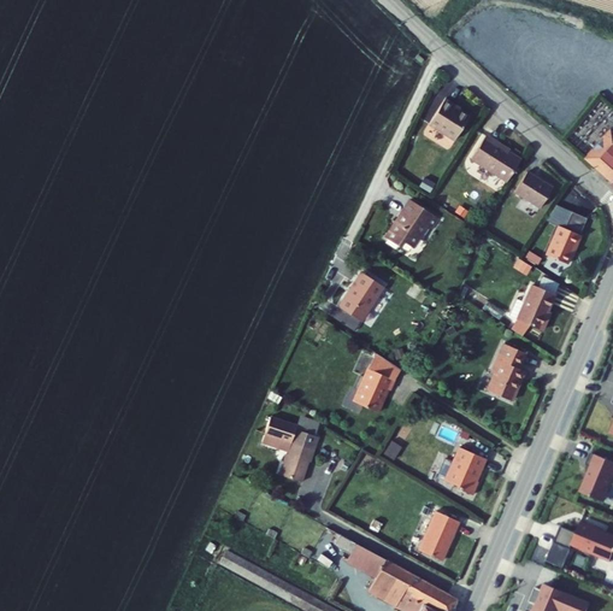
[(449,98),(440,93),(424,121),(451,136),(465,111),(454,105),(447,101),(449,98)]
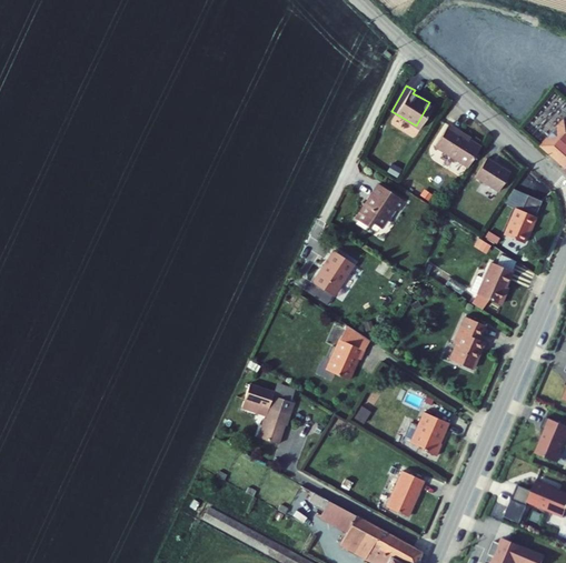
[(565,119),(564,118),(543,142),(565,162),(565,119)]
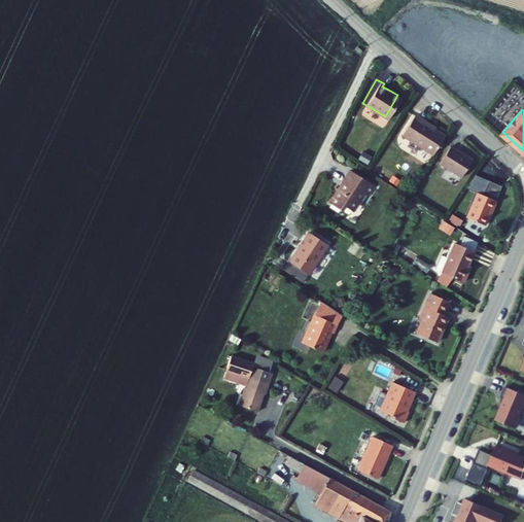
[(420,114),(413,110),(400,132),(432,149),(443,130),(431,124),(419,116),(420,114)]
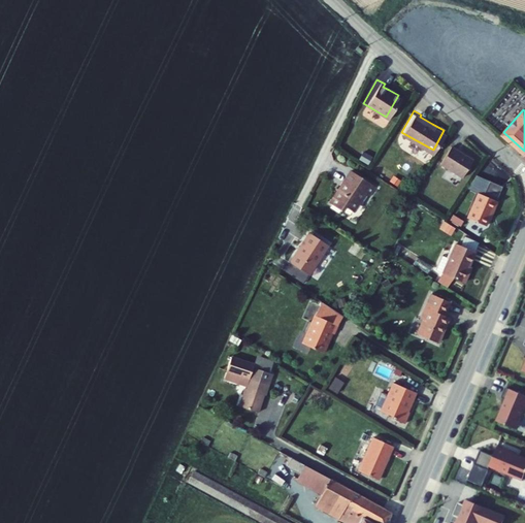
[(434,122),(421,115),(420,117),(432,124),(434,122)]
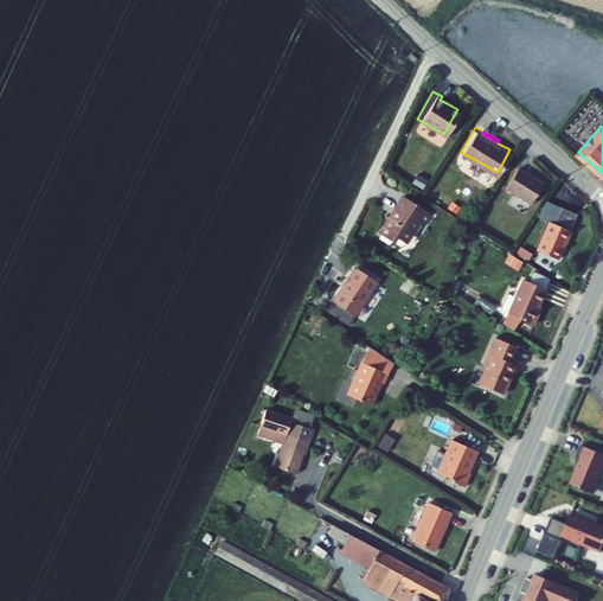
[(544,176),(518,161),(506,181),(532,196),(544,176)]
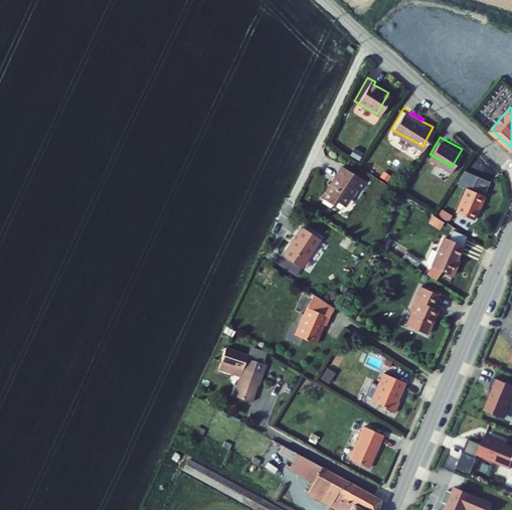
[(367,182),(344,167),(336,178),(339,180),(334,187),(333,186),(324,198),(336,206),(338,202),(346,207),(358,188),(361,191),(367,182)]
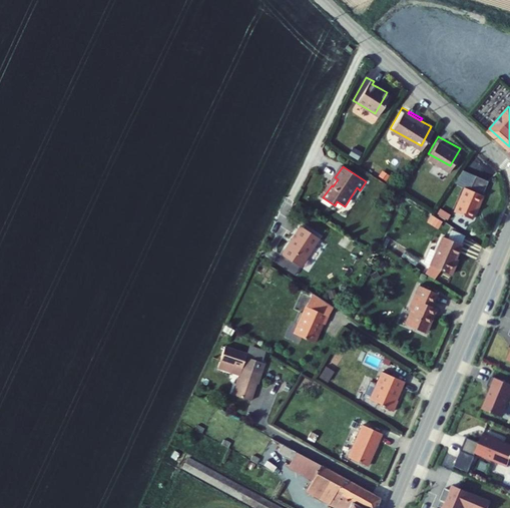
[(360,190),(357,187),(345,206),(348,208),(360,190)]
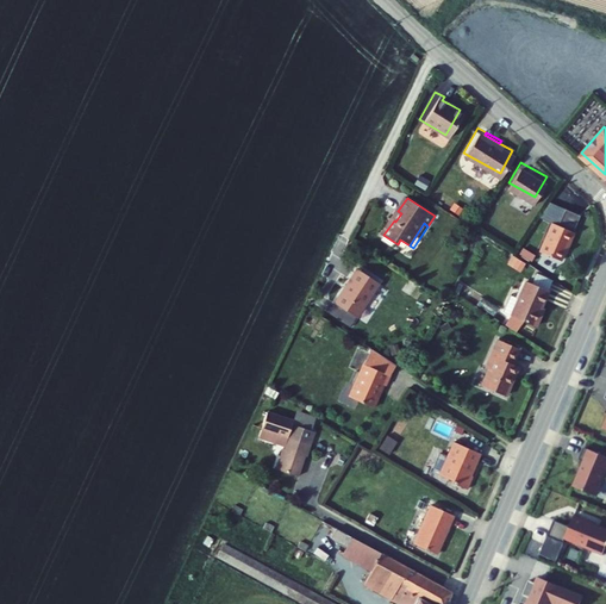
[(574,232),(553,223),(539,253),(561,262),(574,232)]
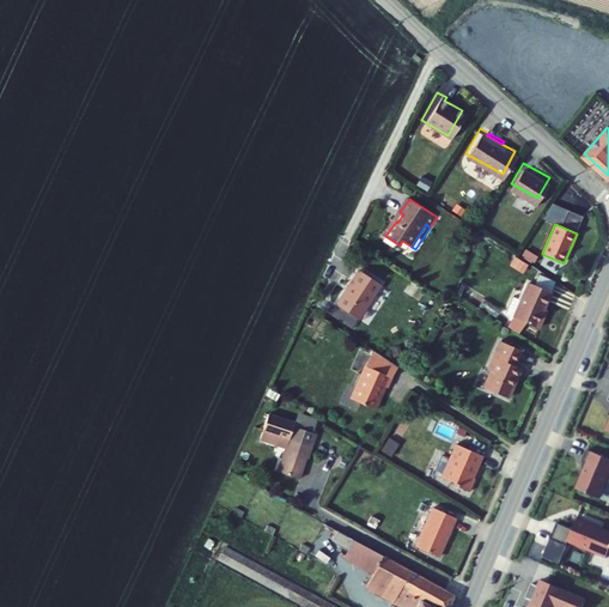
[(528,267),(531,259),(519,252),(515,260),(528,267)]
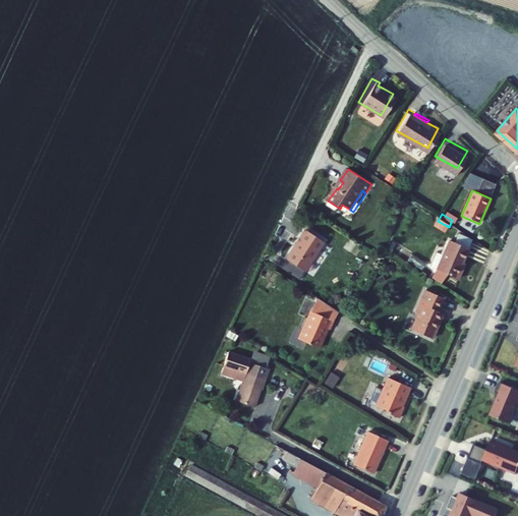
[(326,243),(307,230),(287,260),(306,273),(326,243)]
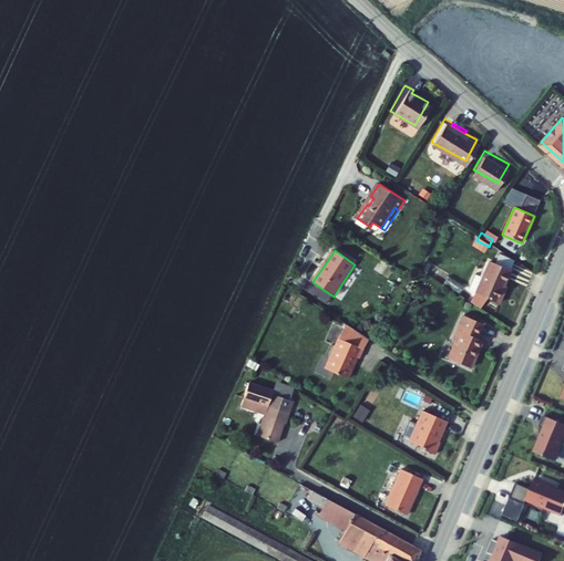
[(513,260),(498,253),(493,263),(508,270),(513,260)]
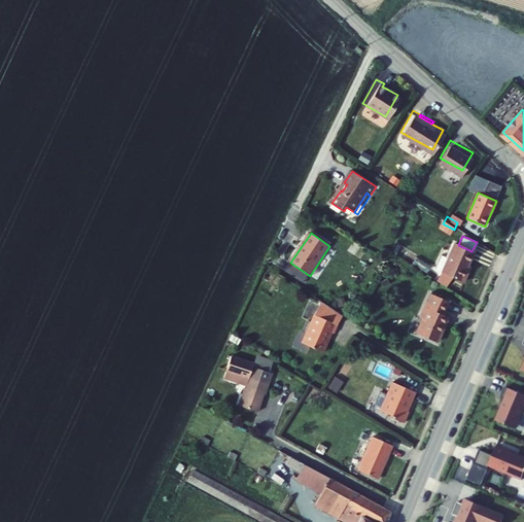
[(453,243),(437,283),(447,290),(452,279),(462,283),(467,272),(463,271),(465,266),(472,251),(458,245),(453,243)]
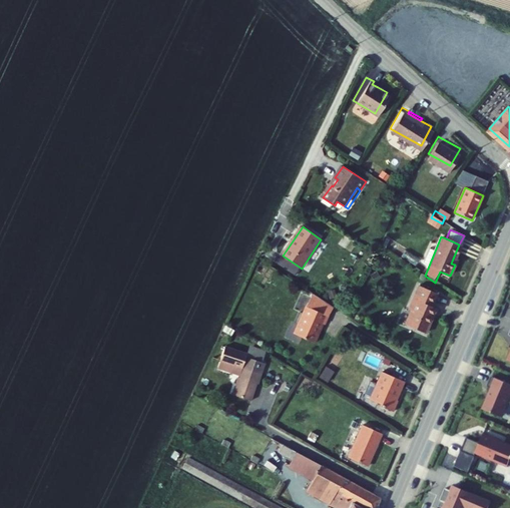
[(435,296),(417,288),(407,312),(410,313),(403,328),(424,337),(434,312),(429,310),(435,296)]
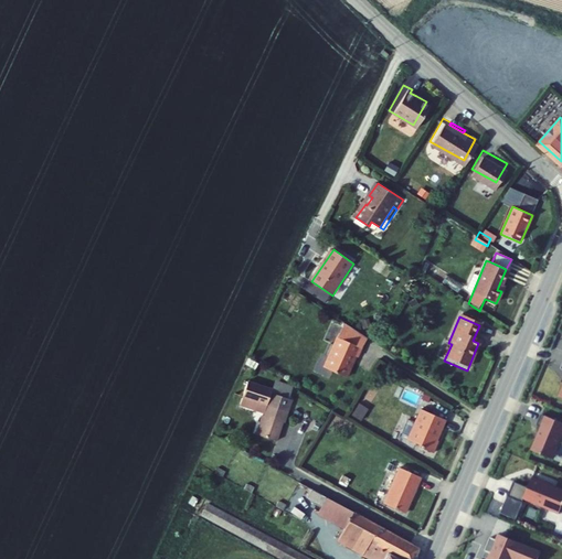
[(367,339),(345,323),(335,339),(331,346),(329,345),(325,356),(327,358),(324,369),(346,378),(351,363),(353,364),(359,350),(367,339)]
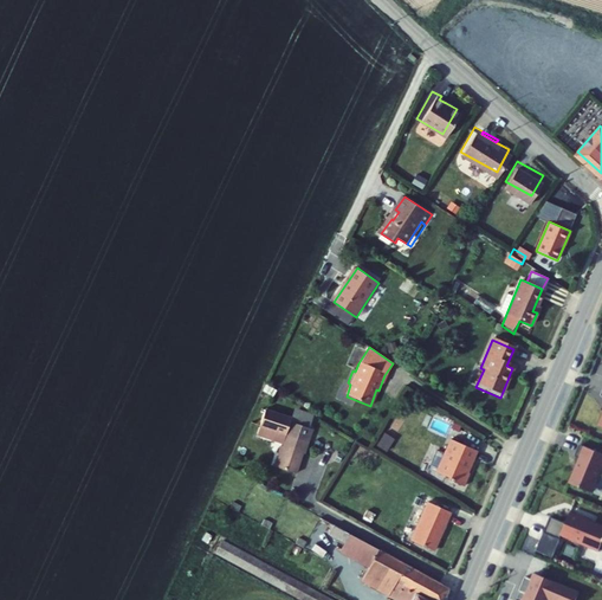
[(442,410),(439,420),(453,425),(457,414),(442,410)]
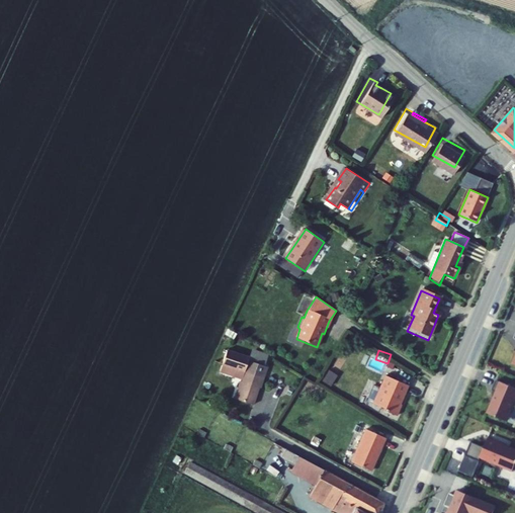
[(253,360),(231,351),(226,365),(248,374),(244,383),(243,382),(236,399),(253,406),(260,390),(262,391),(270,371),(252,363),(251,363),(253,360)]
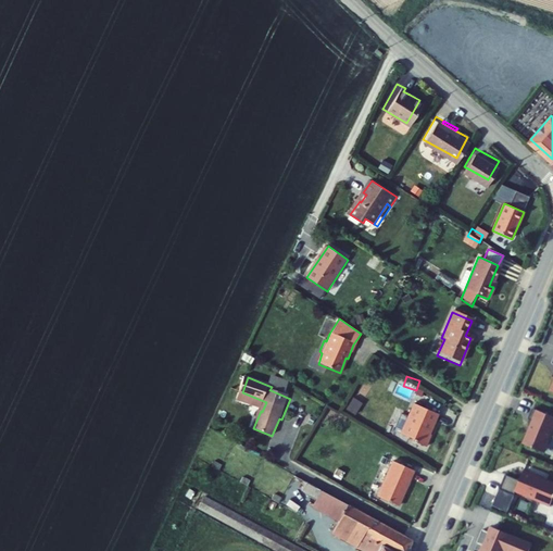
[(436,414),(410,403),(404,417),(406,418),(399,434),(410,439),(409,441),(424,448),(429,435),(427,434),(436,414)]
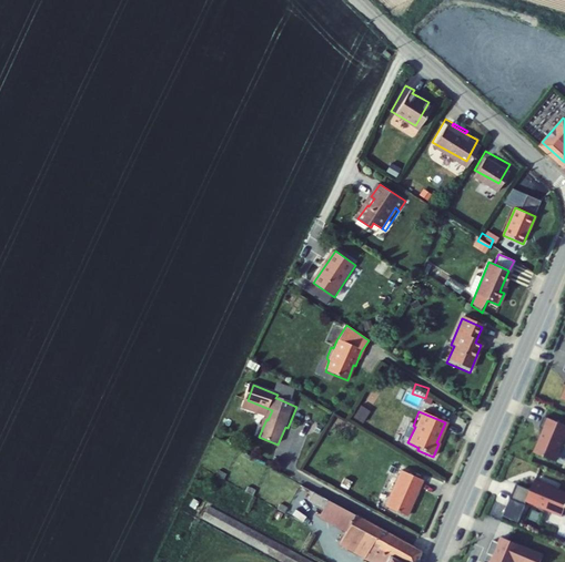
[(564,422),(547,415),(543,423),(548,426),(537,450),(558,460),(564,445),(564,422)]
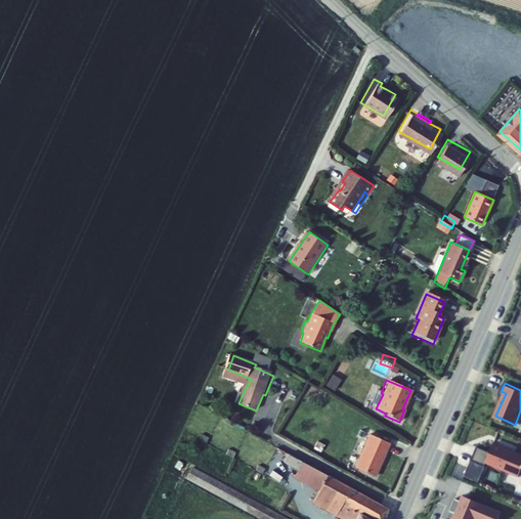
[(376,408),(383,394),(381,393),(376,391),(368,405),(376,408)]
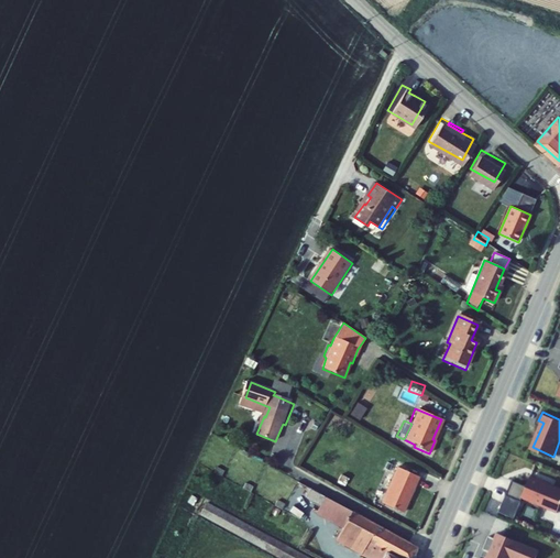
[(417,478),(395,468),(381,502),(403,512),(417,478)]
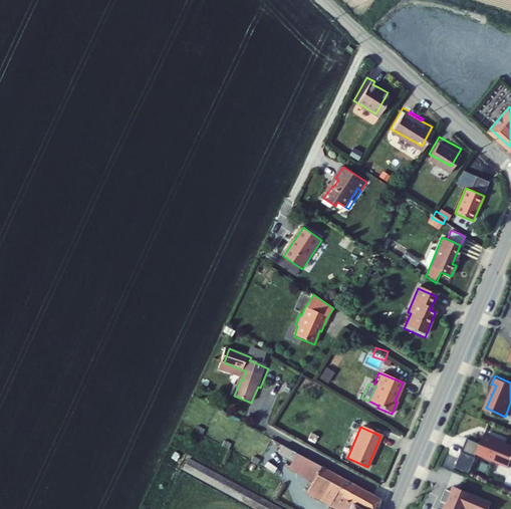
[(510,443),(486,432),(483,441),(469,435),(456,465),(470,471),(479,451),(510,464),(510,443)]
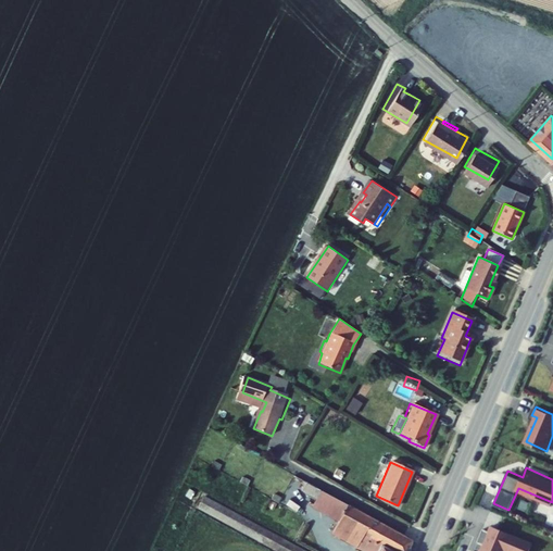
[(312,550),(313,550),(196,485),(190,496),(291,550),(312,550)]
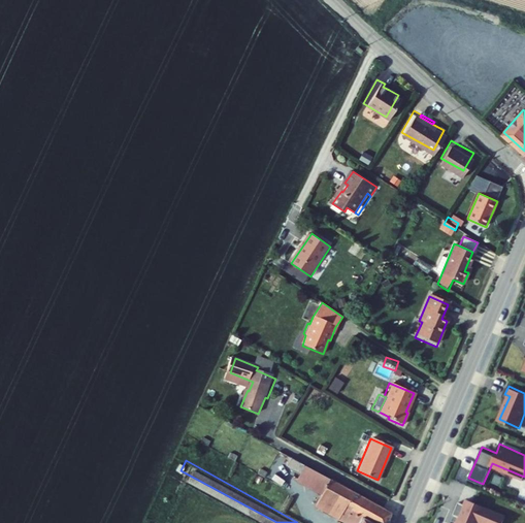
[(320,467),(307,460),(298,477),(312,484),(320,467)]
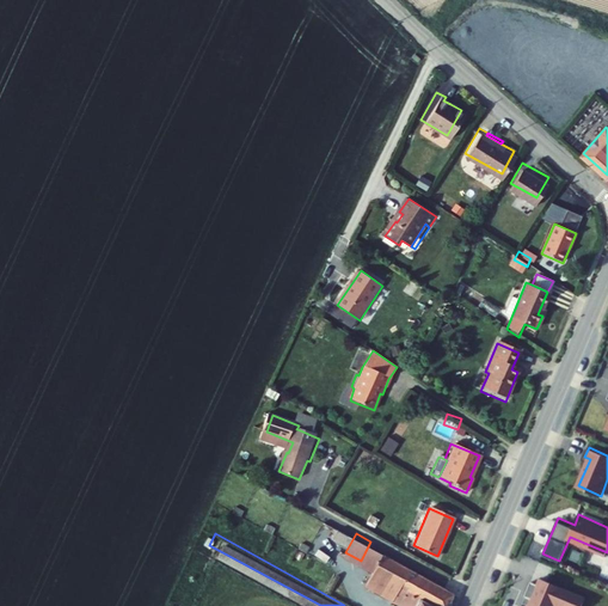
[(370,542),(361,561),(374,568),(385,550),(370,542)]
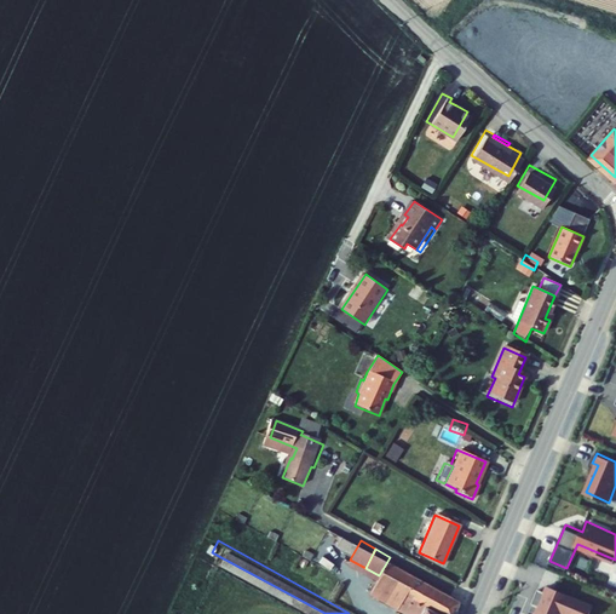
[(379,575),(373,587),(421,613),(455,613),(461,598),(456,596),(390,557),(379,575)]
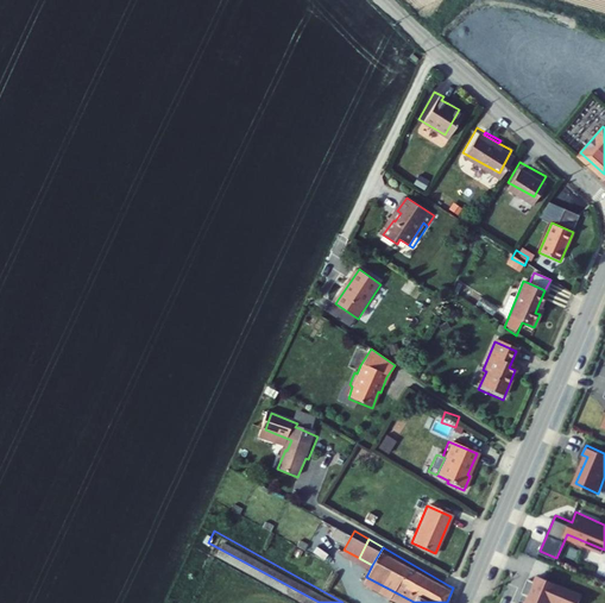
[(581,602),(585,595),(537,575),(535,580),(529,578),(521,598),(527,601),(525,602),(581,602)]
